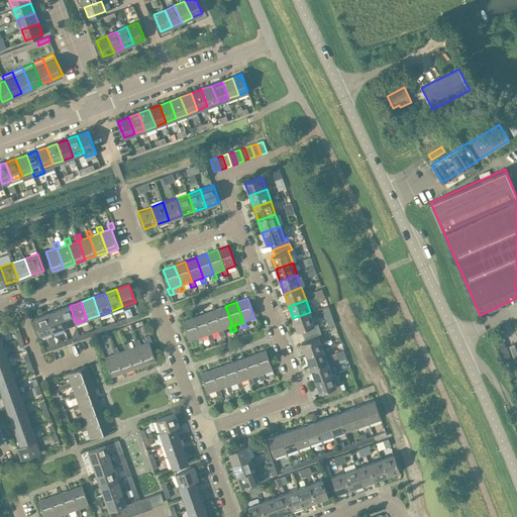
[(58,310),(64,327),(76,323),(70,306),(58,310)]
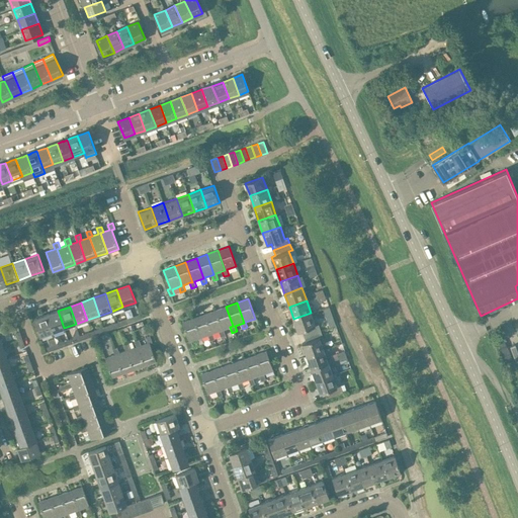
[(226,335),(224,330),(230,327),(233,326),(226,307),(214,311),(222,330),(219,331),(221,337),(226,335)]
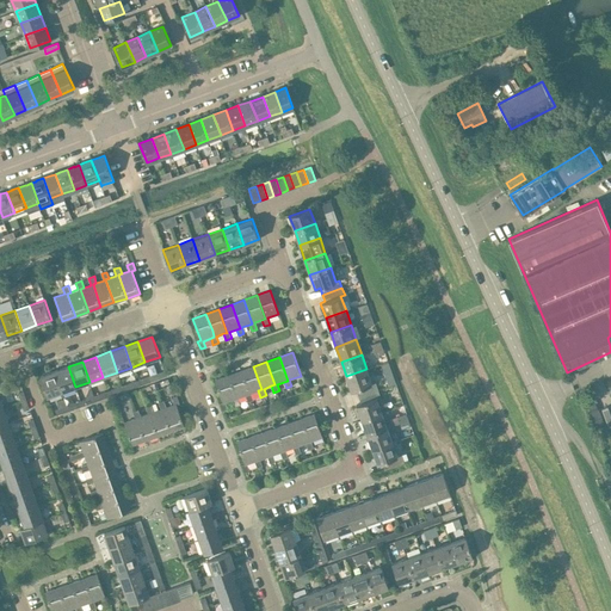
[(54,371),(61,392),(75,387),(68,366),(54,371)]
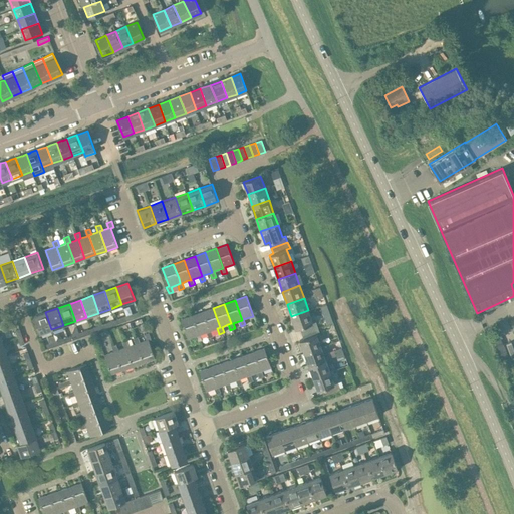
[(213,336),(211,330),(217,328),(220,327),(213,308),(202,311),(209,331),(207,332),(209,337),(213,336)]
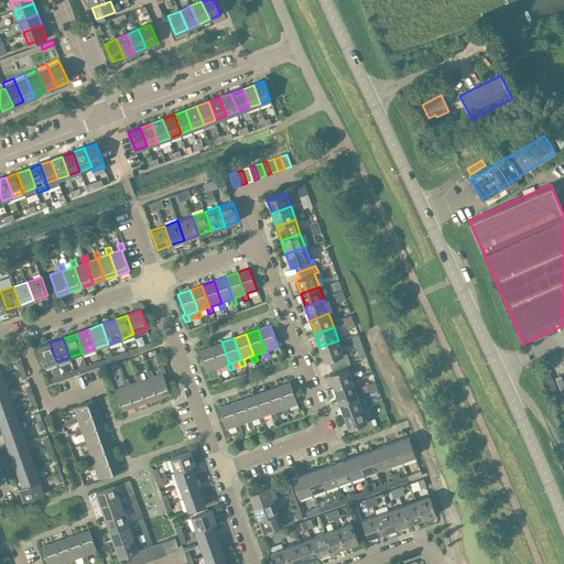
[(338,340),(320,347),(324,361),(328,360),(331,366),(349,359),(347,353),(343,354),(338,340)]
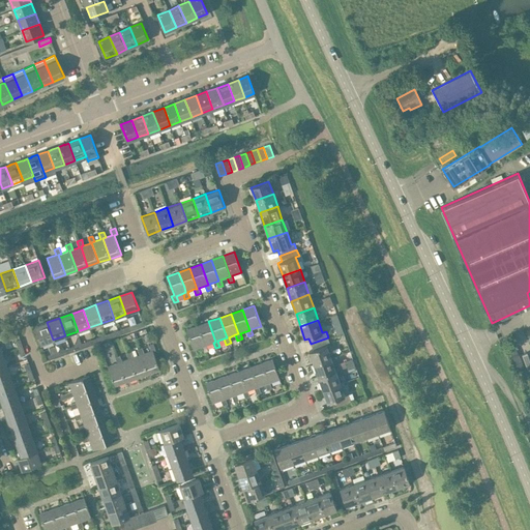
[(205,346),(202,347),(204,352),(208,351),(206,345),(213,343),(215,342),(208,321),(198,325),(205,346)]
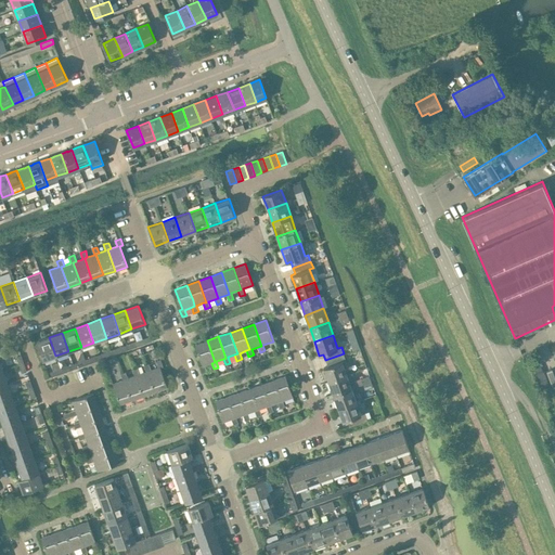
[(36,341),(42,361),(55,356),(49,337),(36,341)]
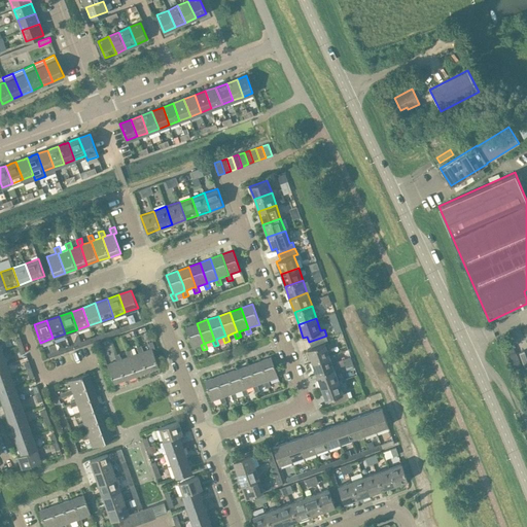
[(195,347),(201,345),(204,344),(197,323),(185,327),(191,347),(189,348),(191,354),(197,352),(195,347)]
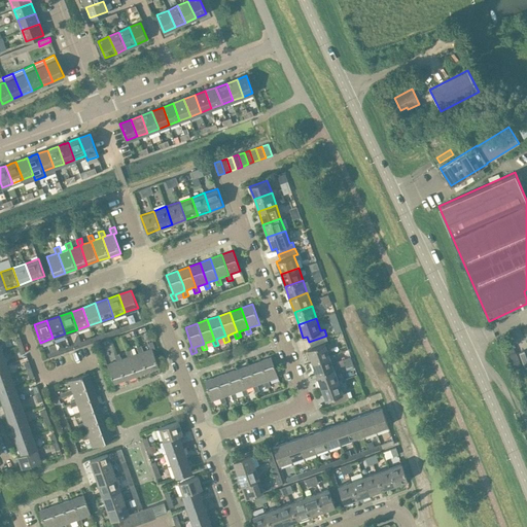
[(312,362),(329,355),(325,344),(328,343),(326,336),(309,342),(311,348),(307,349),(312,362)]
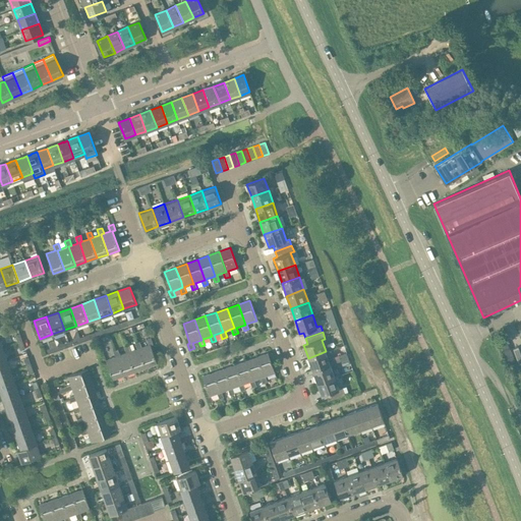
[(157,363),(151,345),(153,344),(151,337),(146,339),(148,344),(141,347),(138,348),(146,367),(157,363)]
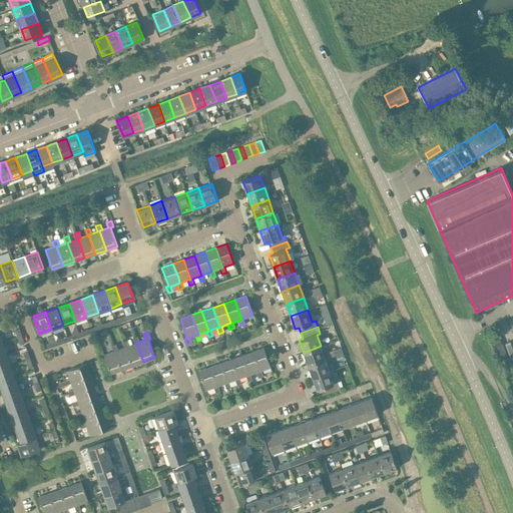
[(136,343),(139,342),(137,336),(133,338),(135,343),(128,345),(125,346),(132,366),(143,362),(136,343)]
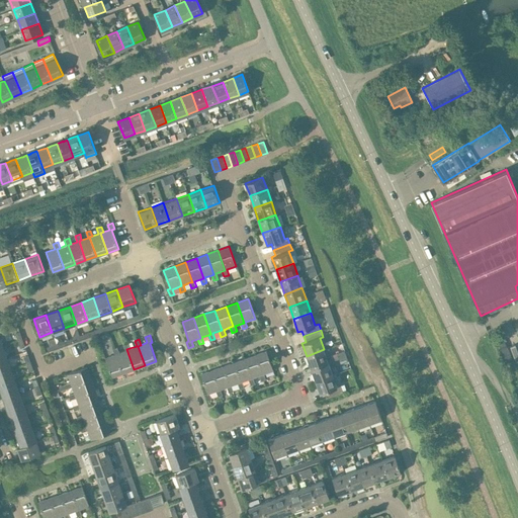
[(126,349),(130,348),(127,343),(123,345),(125,350),(119,352),(116,353),(123,373),(134,369),(126,349)]
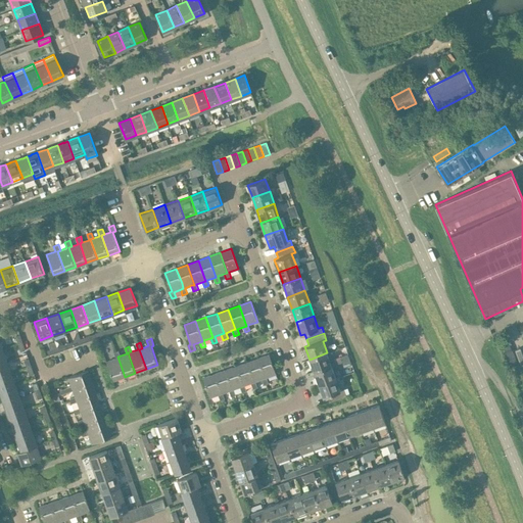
[(106,361),(113,381),(125,377),(117,357),(121,355),(119,350),(113,351),(115,358),(106,361)]
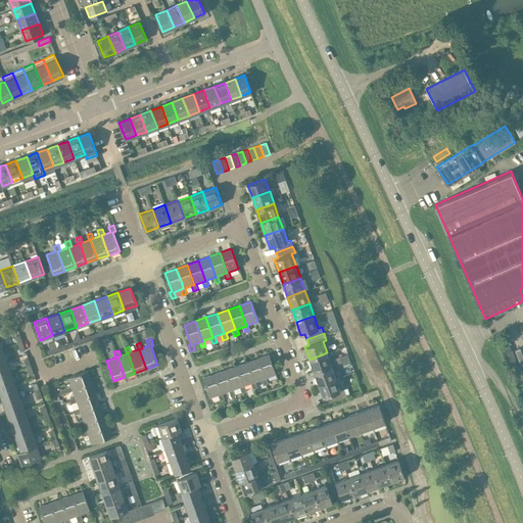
[(327,352),(310,360),(314,372),(332,366),(327,352)]
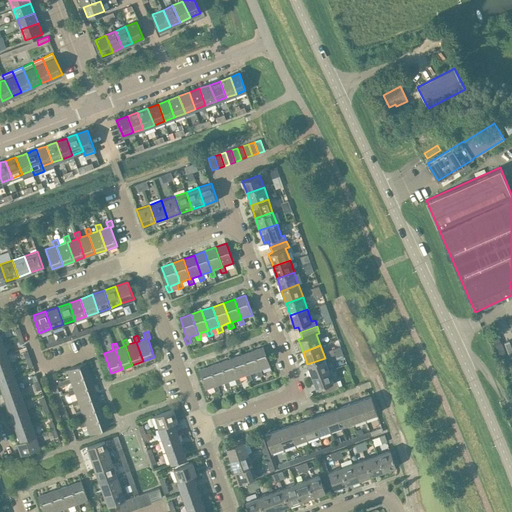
[(261,369),(270,366),(263,347),(252,351),(259,370),(256,371),(258,376),(263,375),(261,369)]
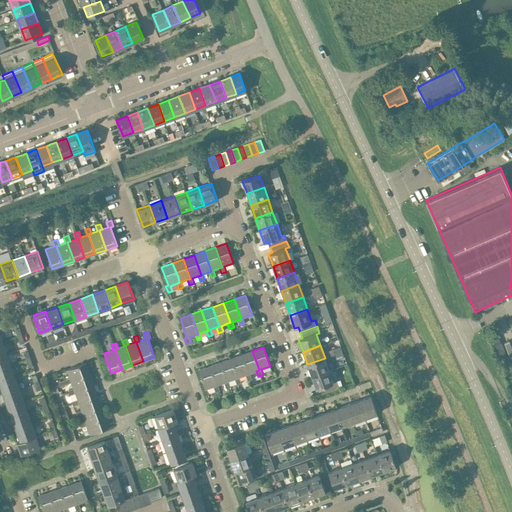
[(252,379),(250,373),(256,371),(259,370),(252,351),(241,354),(248,374),(246,375),(247,380),(252,379)]
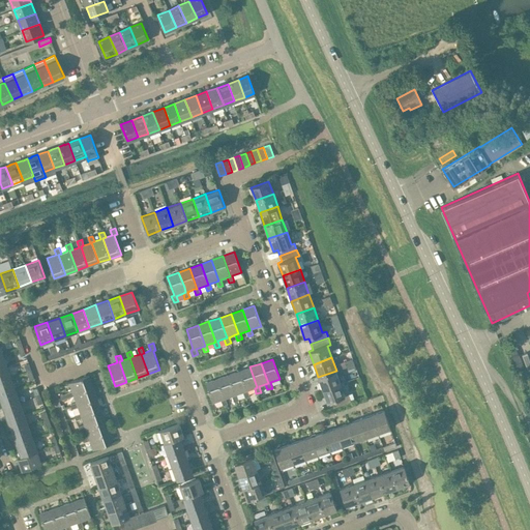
[(0,382),(11,378),(7,365),(0,367),(0,382)]
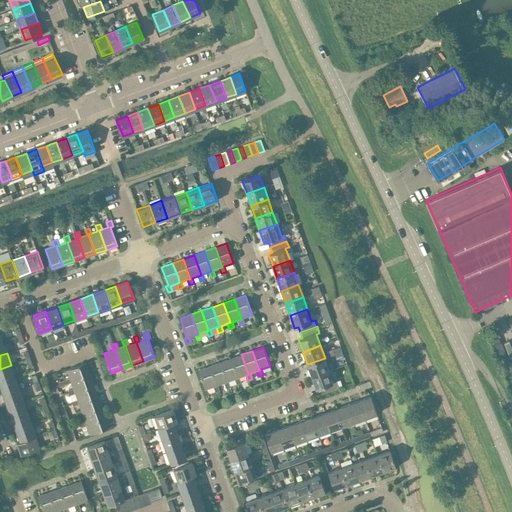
[(239,377),(246,375),(248,374),(241,354),(231,358),(237,378),(235,379),(237,384),(241,383),(239,377)]
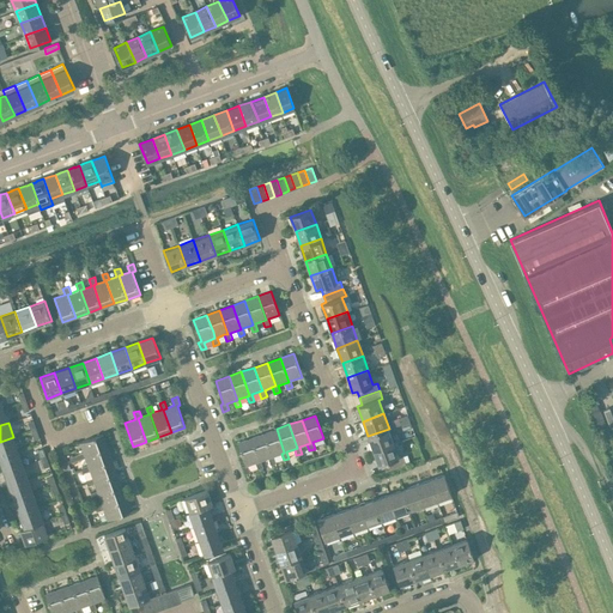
[(274,456),(281,454),(284,453),(277,429),(263,434),(272,457),(268,459),(271,465),(275,462),(274,456)]
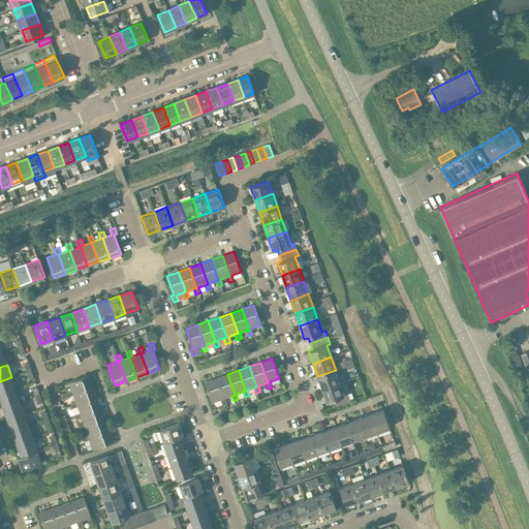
[(336,370),(317,376),(322,389),(340,382),(336,370)]
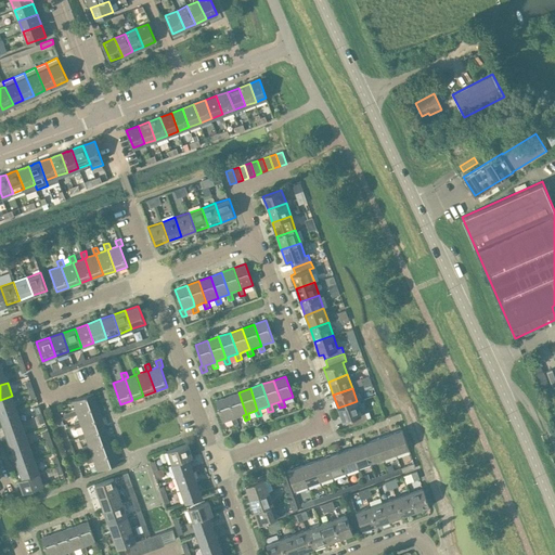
[(72,400),(75,409),(76,412),(98,405),(93,392),(72,400)]
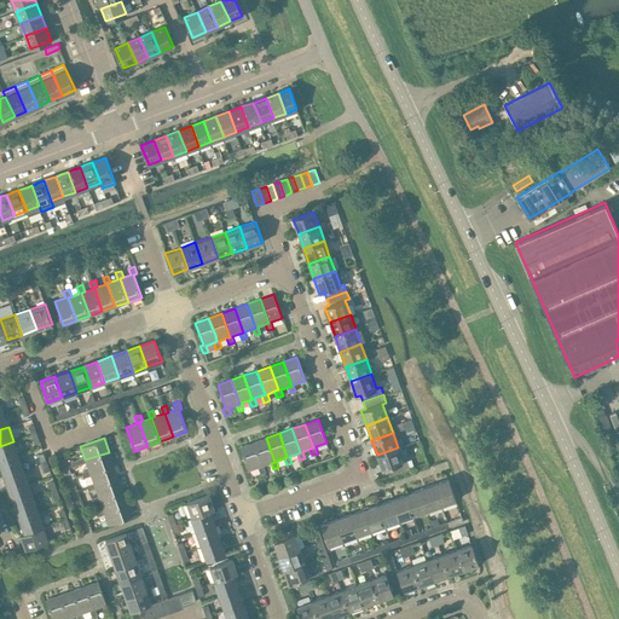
[(264,466),(271,463),(275,462),(266,438),(253,443),(261,466),(258,467),(260,474),(266,472),(264,466)]
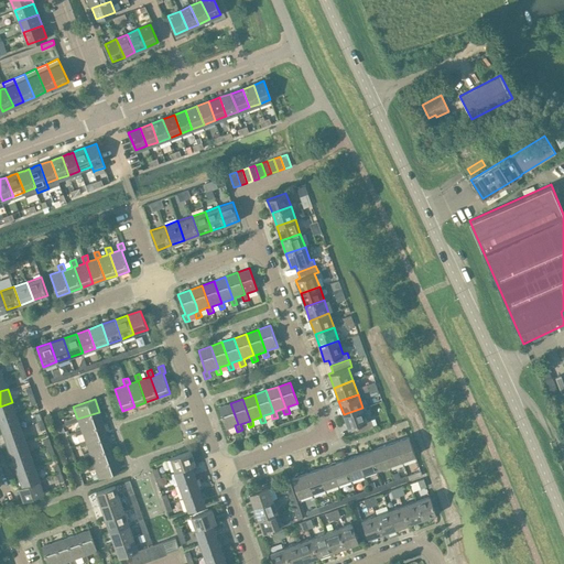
[(0,420),(0,421),(17,415),(12,402),(0,407),(0,420)]
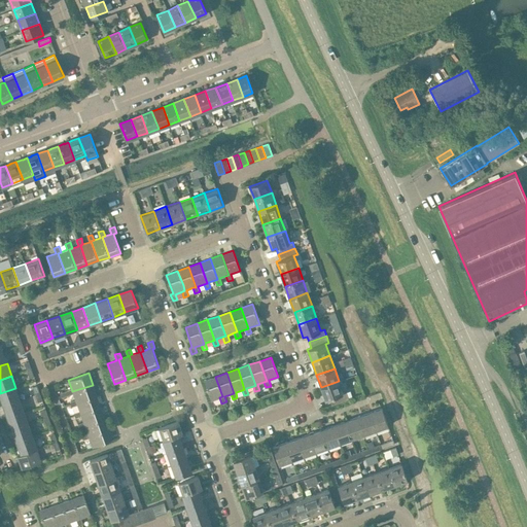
[(213,400),(219,397),(222,396),(215,377),(204,381),(211,399),(208,400),(211,408),(215,406),(213,400)]
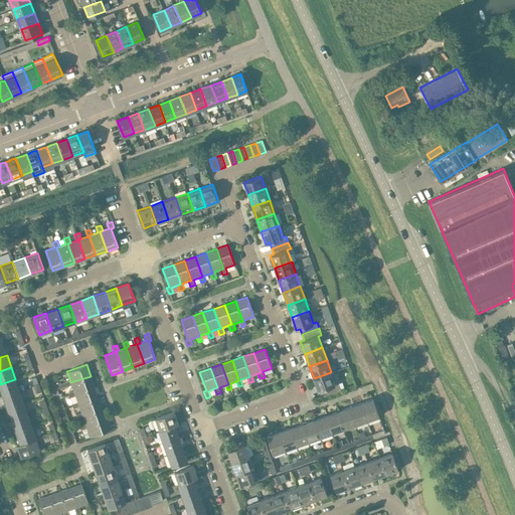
[(324,396),(341,390),(340,388),(344,387),(342,382),(335,384),(331,372),(314,378),(318,391),(322,389),(324,396)]
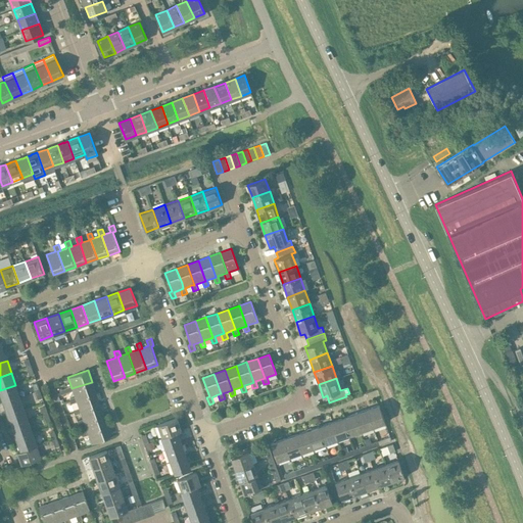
[(76,399),(96,392),(92,382),(72,388),(70,385),(65,387),(66,392),(73,390),(75,396),(76,399)]
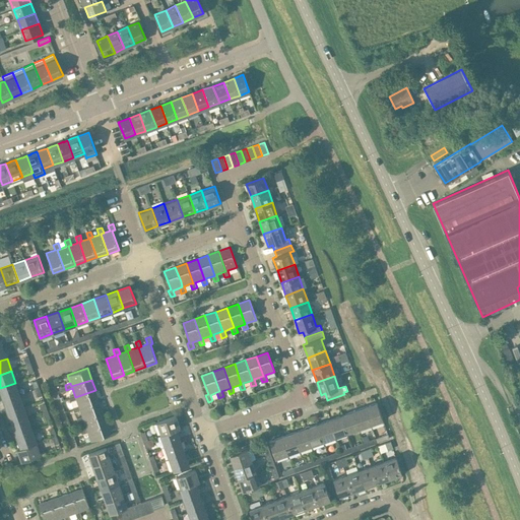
[(4,400),(19,395),(15,383),(0,388),(4,400)]
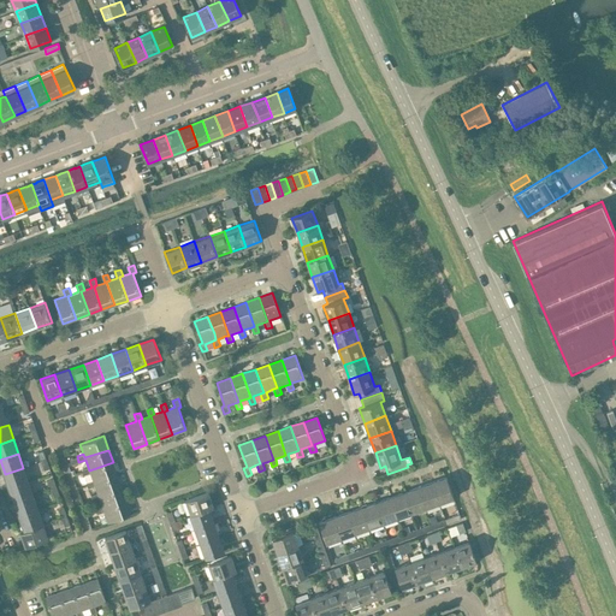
[(94,484),(117,475),(113,462),(89,471),(88,467),(82,469),(83,475),(90,473),(93,480),(94,484)]
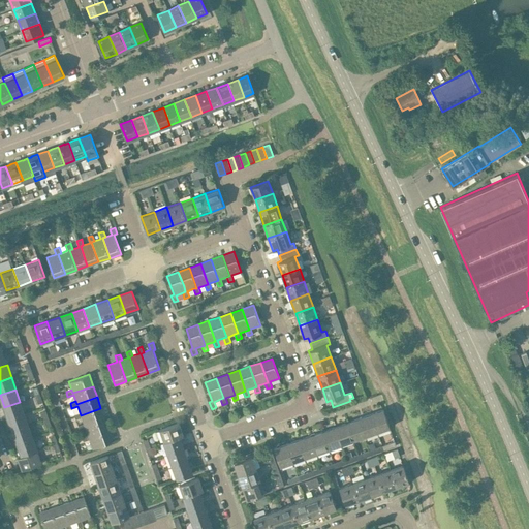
[(9,418),(24,413),(20,402),(4,407),(9,418)]
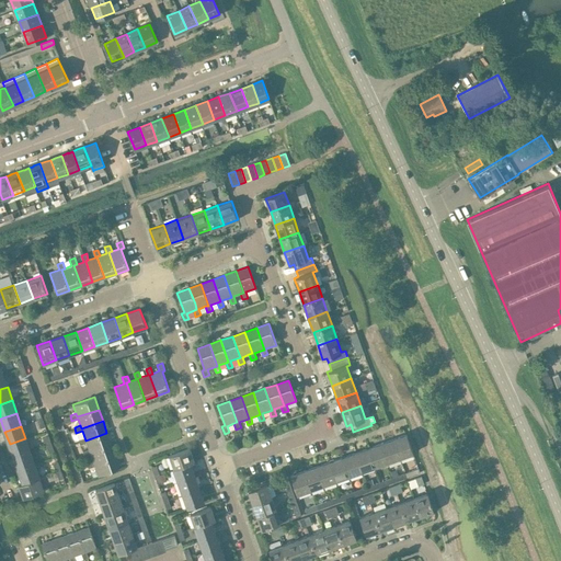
[(90,453),(111,445),(106,433),(86,441),(84,437),(79,439),(80,444),(86,442),(89,449),(90,453)]
